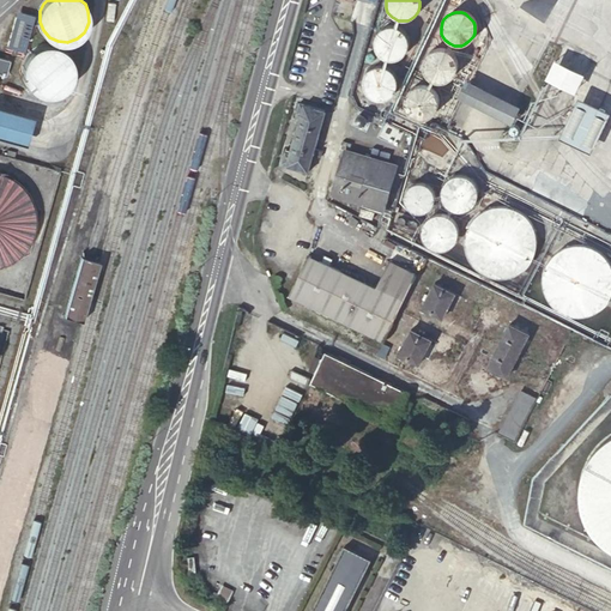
[(23,54),(31,18),(13,13),(5,49),(23,54)]
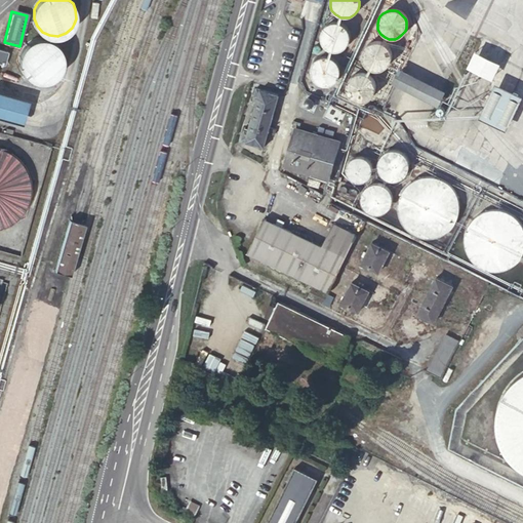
[(324,28),(321,32),(320,34),(319,39),(320,41),(321,45),(323,47),(325,49),(328,51),(330,52),(332,52),(336,52),(338,52),(343,50),(345,49),(346,47),(347,46),(349,42),(349,40),(349,36),(348,32),(347,30),(346,29),(343,26),(339,24),(335,23),(331,24),(329,24),(325,26),(324,28)]
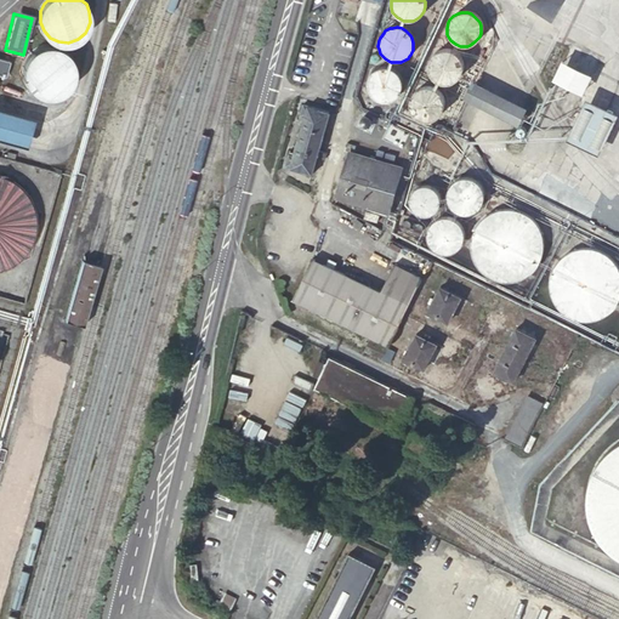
[(47,49),(39,51),(30,57),(26,63),(23,69),(23,75),(26,84),(30,91),(39,97),(49,98),(58,96),(63,94),(68,90),(72,81),(73,71),(72,63),(66,56),(57,50),(47,49)]
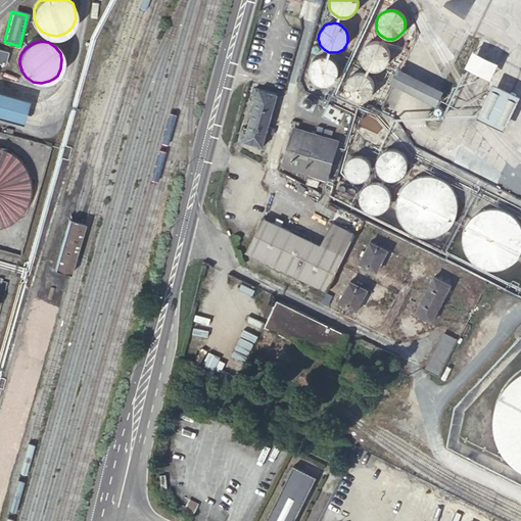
[(389,60),(389,57),(388,52),(387,50),(385,48),(381,44),(378,43),(375,43),(372,43),(369,44),(367,45),(364,47),(362,50),(361,52),(360,57),(361,59),(361,62),(363,65),(364,67),(368,70),(371,72),(374,72),(377,72),(379,72),(382,69),(385,67),(386,65),(388,63),(389,60)]
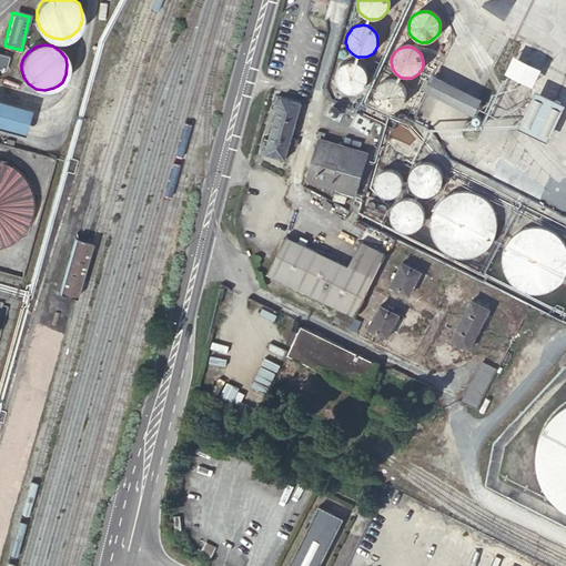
[(538,64),(513,53),(505,69),(531,82),(538,64)]
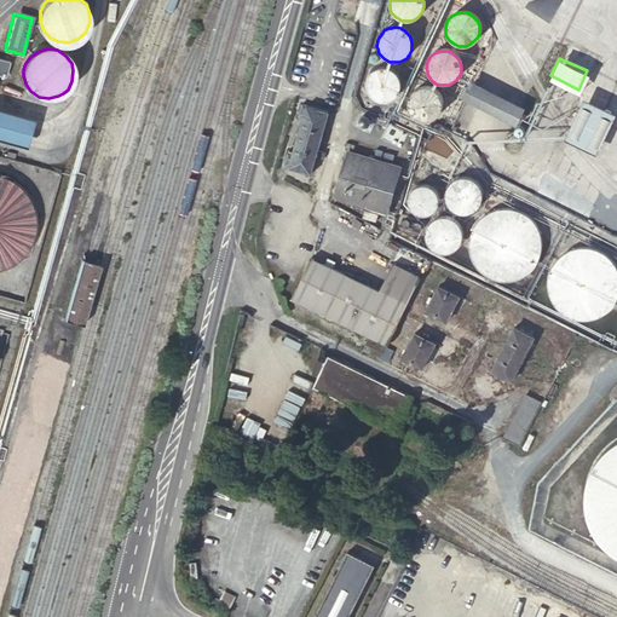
[(401,86),(401,81),(399,79),(397,74),(393,70),(391,69),(386,68),(384,68),(381,68),(376,69),(372,71),(370,73),(369,75),(367,79),(365,81),(365,86),(367,91),(369,96),(370,98),(373,101),(376,102),(381,103),(388,103),(395,99),(397,97),(399,93),(401,88),(401,86)]
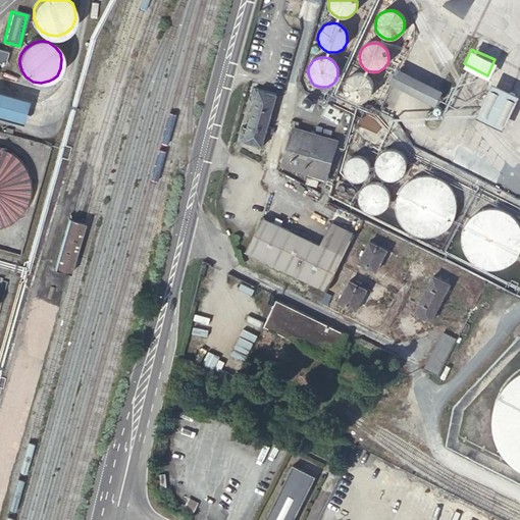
[(440,92),(396,69),(390,84),(433,106),(440,92)]
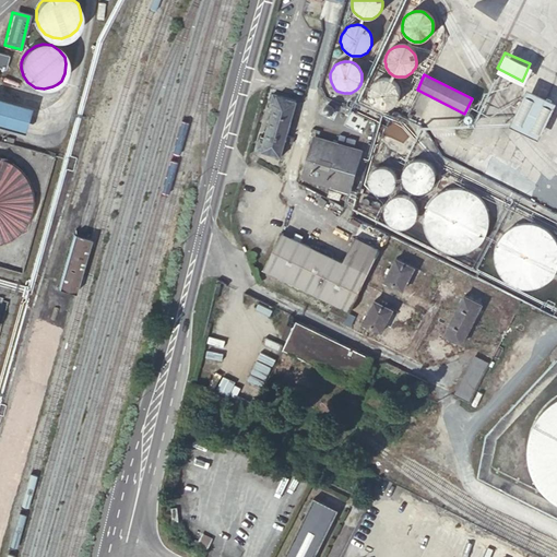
[(398,101),(399,94),(399,91),(398,89),(396,86),(394,83),(390,80),(387,79),(383,78),(380,79),(377,79),(372,82),(370,84),(368,87),(367,91),(367,94),(367,97),(368,99),(369,103),(371,105),(376,108),(379,109),(382,110),(386,110),(389,109),(391,108),(394,106),(396,103),(398,101)]
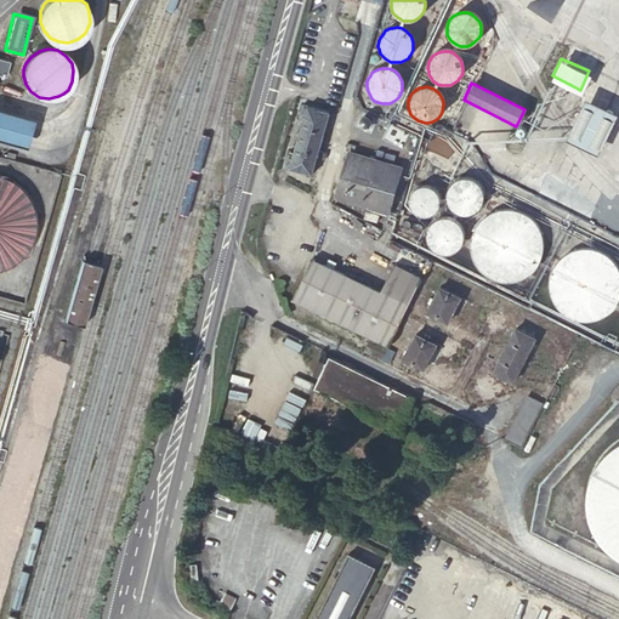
[(617,115),(585,101),(566,141),(597,155),(617,115)]
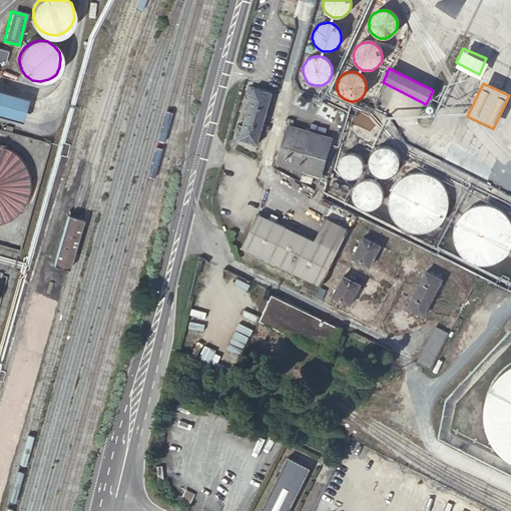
[(234,138),(258,145),(272,94),(249,87),(245,99),(249,101),(241,128),(237,126),(234,138)]
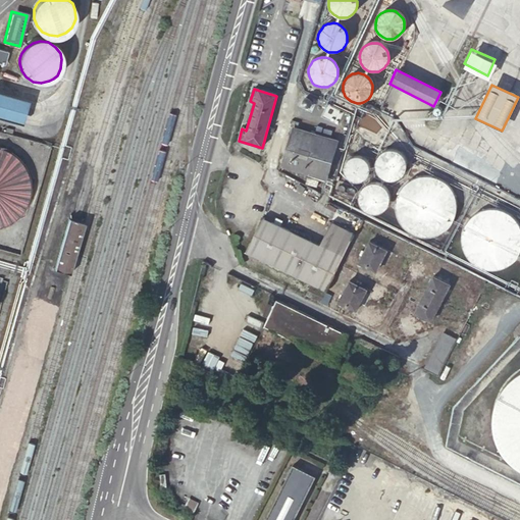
[(27,102),(0,95),(0,120),(20,126),(27,102)]
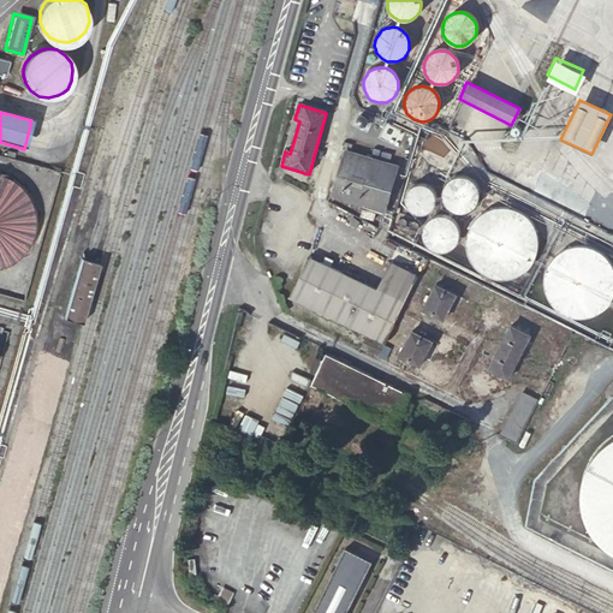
[(397,168),(335,149),(321,195),(384,213),(397,168)]
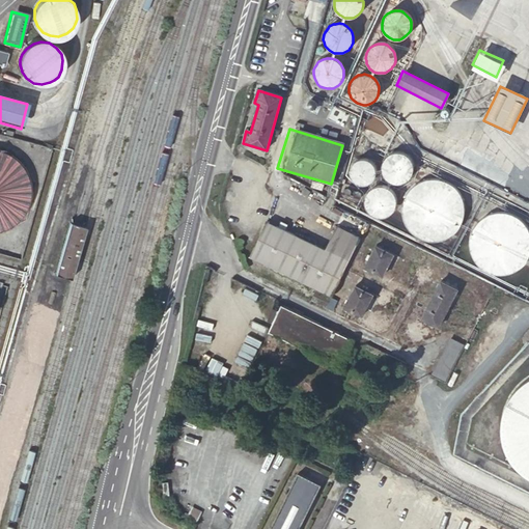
[(0,232),(4,230),(9,227),(14,224),(18,220),(22,215),(24,210),(26,204),(27,199),(28,193),(28,187),(26,182),(25,176),(22,171),(19,166),(15,162),(9,159),(5,156),(0,154),(0,232)]
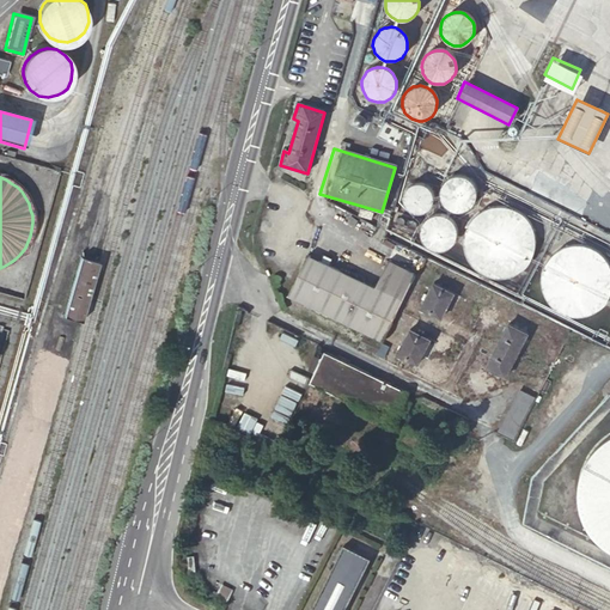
[(476,199),(476,195),(476,191),(475,189),(473,185),(471,183),(469,181),(468,181),(465,180),(464,178),(462,178),(459,177),(456,178),(452,178),(449,181),(446,182),(445,183),(444,184),(443,187),(443,188),(441,190),(440,193),(440,194),(440,196),(440,199),(441,200),(443,203),(444,206),(445,207),(446,208),(450,211),(452,212),(453,213),(456,213),(457,213),(461,213),(463,213),(464,212),(467,211),(469,209),(470,208),(473,207),(473,205),(475,202),(475,201),(476,199)]
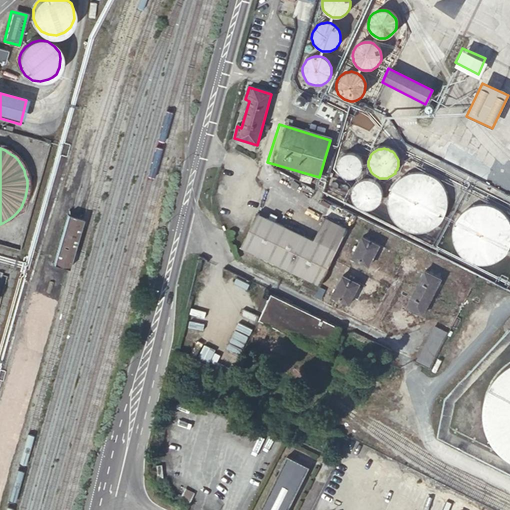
[(362,168),(363,166),(363,165),(362,163),(362,161),(361,159),(360,157),(358,155),(357,154),(356,153),(353,152),(351,151),(348,151),(346,151),(344,151),(342,152),(340,152),(339,153),(338,154),(336,156),(335,158),(333,161),(333,163),(332,166),(333,168),(333,169),(333,171),(334,172),(336,175),(337,176),(338,177),(339,178),(341,179),(342,180),(344,180),(347,181),(348,181),(350,180),(353,180),(356,178),(358,177),(359,175),(360,173),(361,172),(362,170),(362,168)]
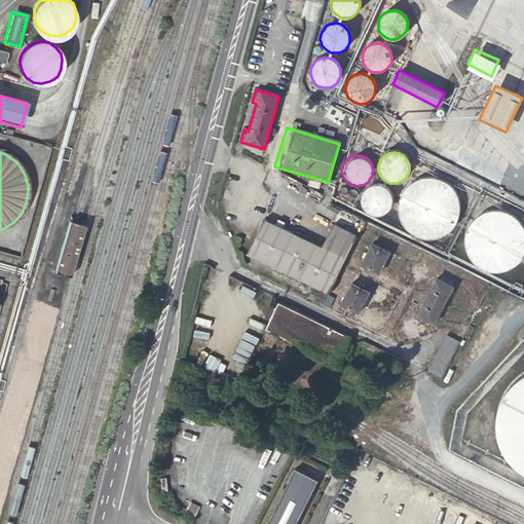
[(463,217),(463,213),(463,209),(462,206),(461,202),(460,199),(459,196),(457,194),(456,192),(453,189),(451,187),(448,185),(445,184),(442,183),(439,182),(437,181),(433,181),(431,181),(428,181),(424,182),(422,182),(419,184),(415,185),(413,186),(411,188),(408,191),(406,194),(404,196),(403,199),(402,202),(401,204),(400,209),(400,211),(400,214),(400,217),(401,219),(402,223),(403,226),(404,229),(406,231),(407,233),(410,236),(411,237),(415,240),(416,241),(420,242),(421,244),(425,245),(429,245),(433,245),(437,245),(439,244),(443,244),(445,242),(448,240),(451,238),(453,236),(455,235),(456,233),(458,231),(460,228),(461,226),(462,222),(463,220),(463,217)]
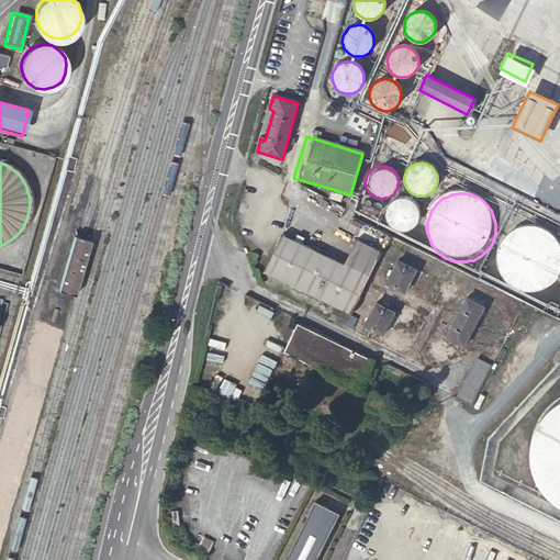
[(418,219),(420,215),(418,212),(418,211),(417,209),(416,205),(414,203),(411,201),(409,199),(405,199),(403,198),(401,198),(399,199),(395,200),(393,201),(392,202),(390,203),(389,205),(388,206),(387,209),(385,210),(384,213),(384,215),(385,219),(385,222),(388,225),(389,226),(390,227),(391,228),(393,231),(394,231),(398,232),(400,233),(402,233),(403,233),(405,233),(406,232),(409,232),(411,230),(413,228),(414,227),(415,226),(416,225),(417,222),(418,219)]
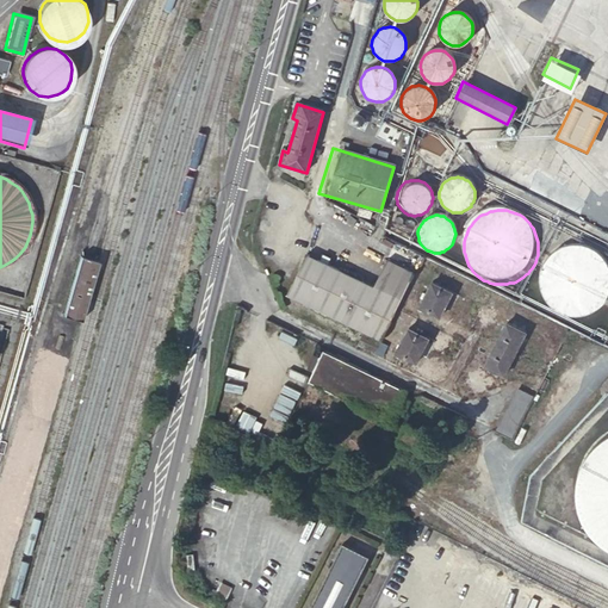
[(607,264),(606,260),(602,258),(600,255),(597,253),(593,250),(590,250),(588,249),(583,248),(579,247),(576,247),(574,248),(569,248),(565,249),(560,250),(558,253),(556,254),(553,255),(550,259),(547,261),(545,265),(544,267),(543,271),(541,273),(540,277),(539,279),(539,283),(539,285),(539,289),(539,292),(540,297),(541,299),(544,303),(545,305),(546,309),(550,311),(553,315),(559,318),(563,320),(566,322),(570,322),(574,323),(576,323),(581,323),(583,322),(587,322),(590,321),(594,318),(596,317),(600,315),(603,312),(606,309),(607,305),(607,264)]
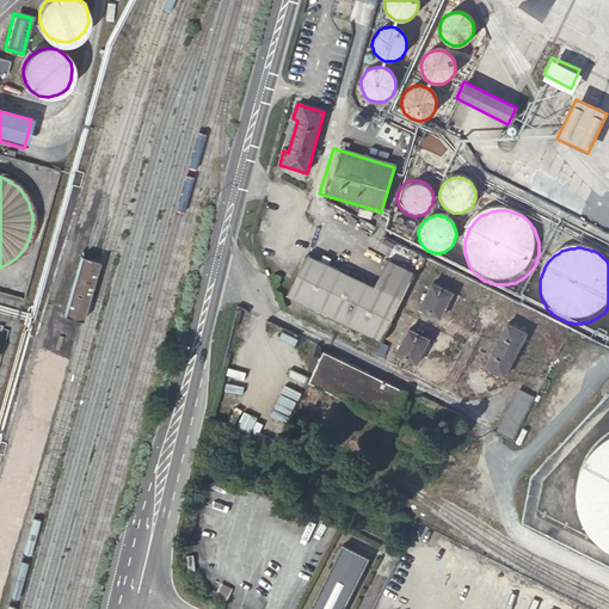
[(288,296),(383,345),(417,276),(388,263),(375,290),(307,258),(288,296)]
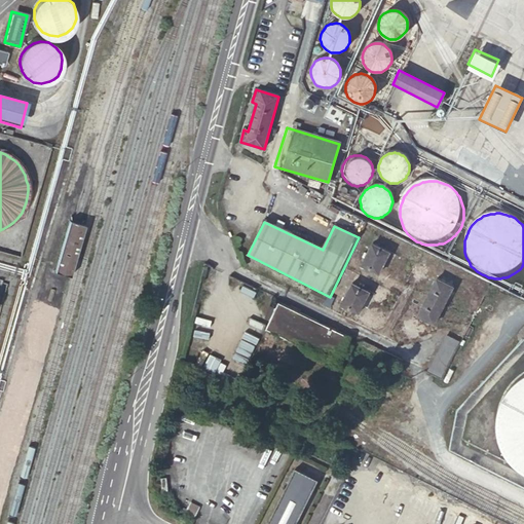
[(83,227),(68,223),(52,274),(69,278),(83,227)]
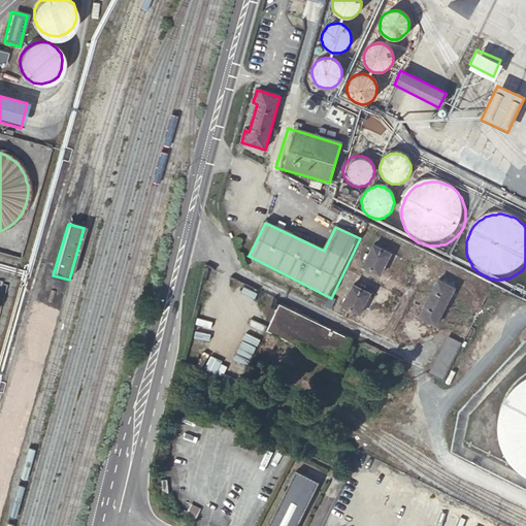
[(362,266),(379,274),(391,252),(373,243),(362,266)]
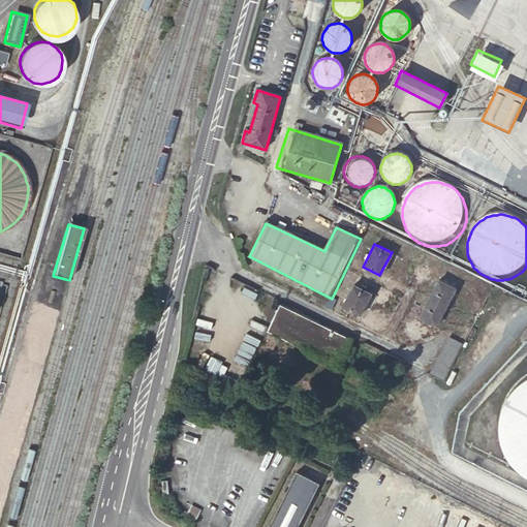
[(420,317),(436,324),(455,288),(438,280),(420,317)]
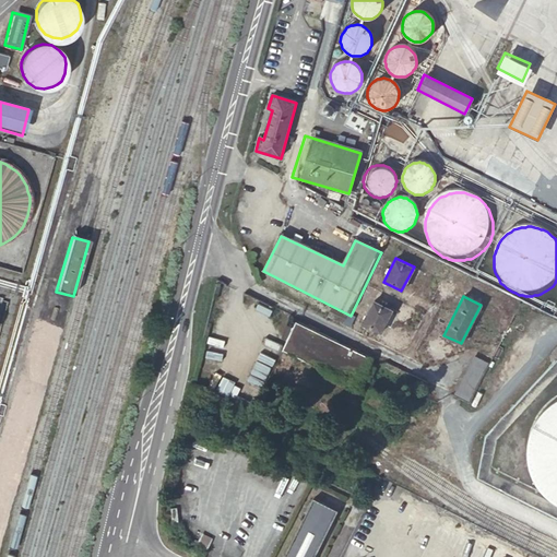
[(363,323),(380,333),(392,310),(374,301),(363,323)]
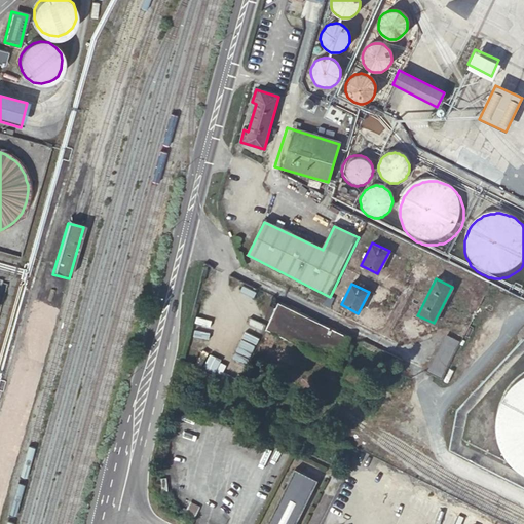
[(304,297),(327,309),(332,300),(308,289),(304,297)]
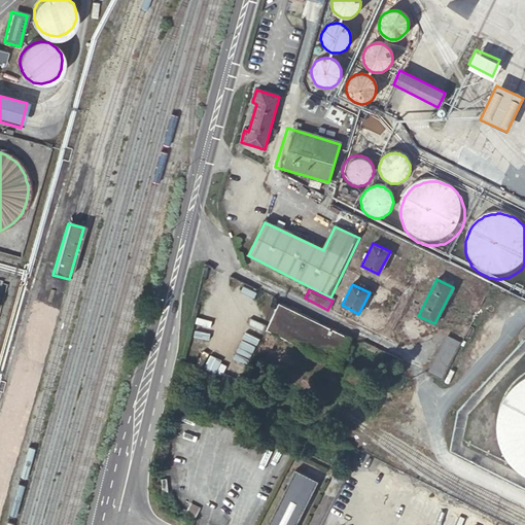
[(327,310),(327,311),(333,313),(337,303),(333,301),(327,310)]
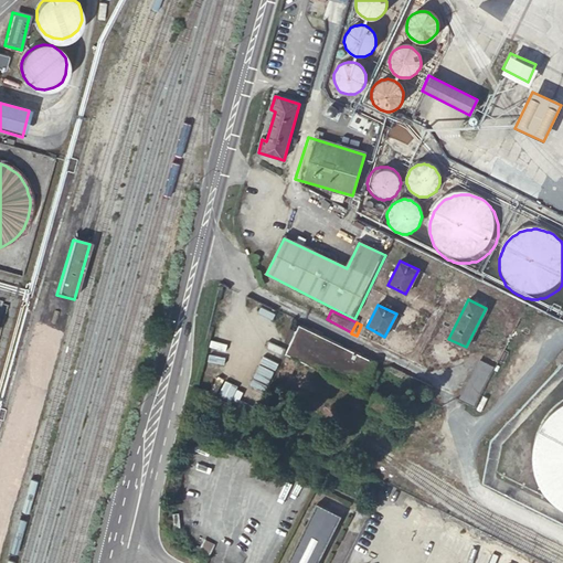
[(286,358),(359,394),(365,384),(371,386),(378,375),(371,372),(374,365),(299,329),(296,336),(290,332),(285,344),(290,348),(286,358)]
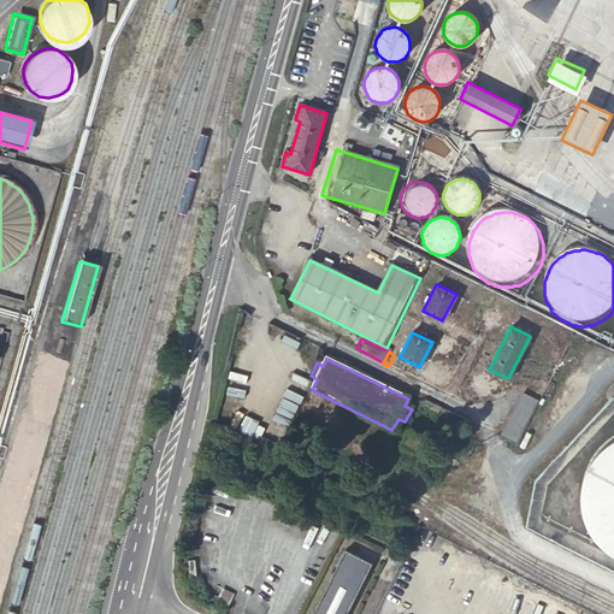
[(501,435),(515,442),(537,401),(523,394),(501,435)]
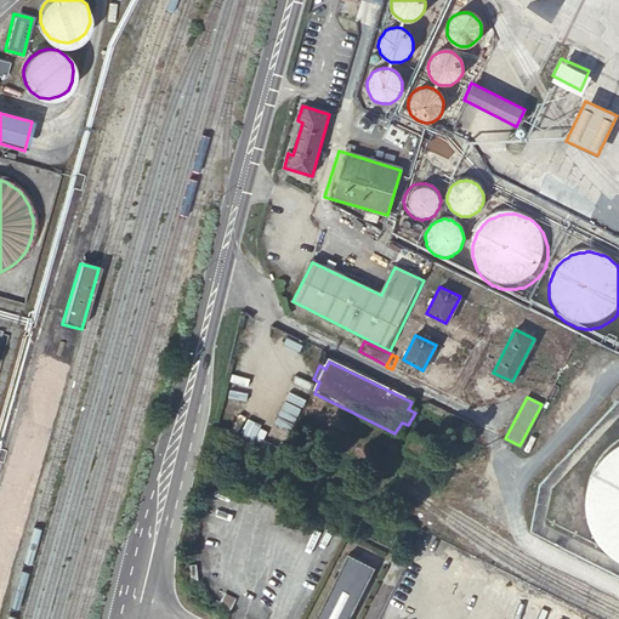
[(618,446),(614,449),(608,455),(600,465),(596,471),(594,476),(592,481),(590,488),(589,494),(589,500),(589,507),(590,514),(592,522),(595,527),(601,538),(605,543),(608,547),(614,552),(618,555),(618,446)]
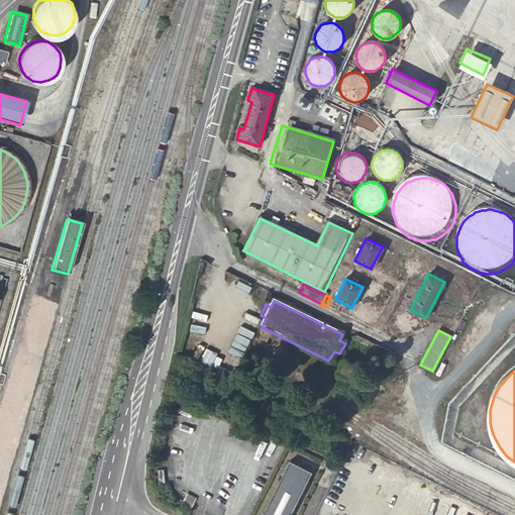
[(292,514),(313,476),(290,464),(263,514),(292,514)]
